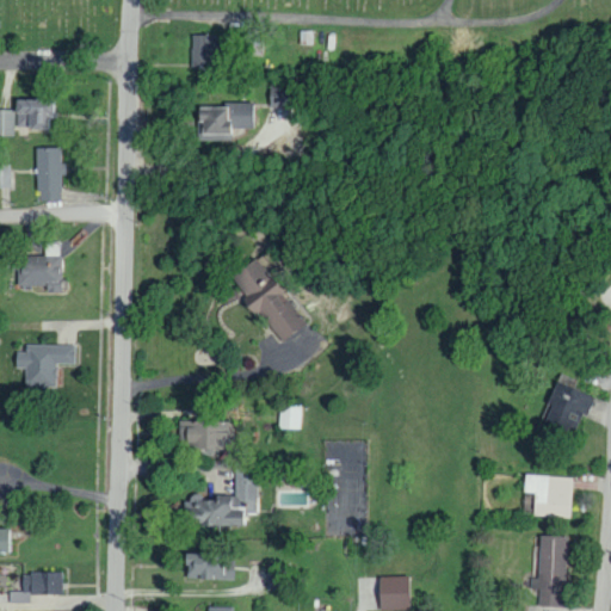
[(190,63),(215,65),(216,34),(192,34),(190,63)]
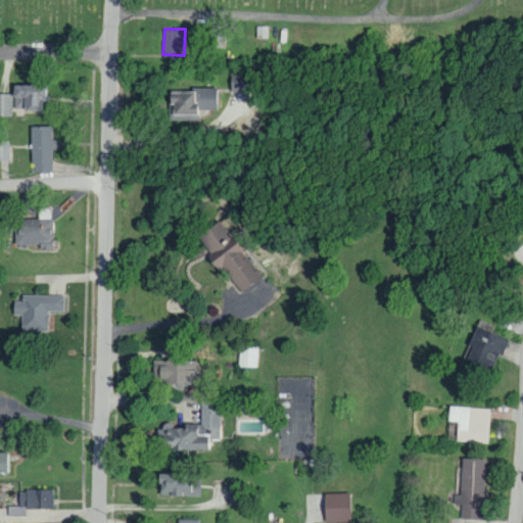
[(256,73),(231,73),(231,91),(256,91),(256,73)]
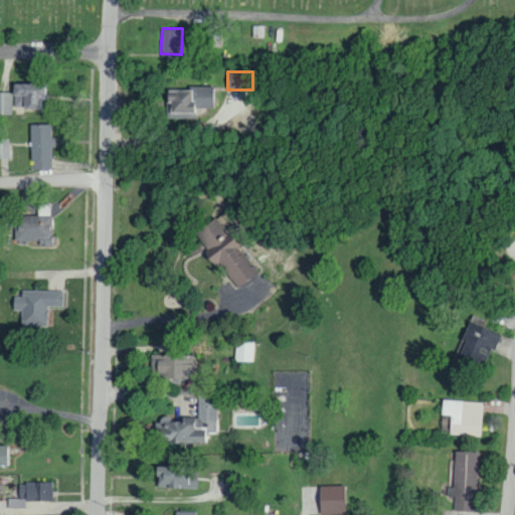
[(0,113),(11,113),(11,107),(41,107),(41,82),(11,81),(11,92),(0,91),(0,113)]
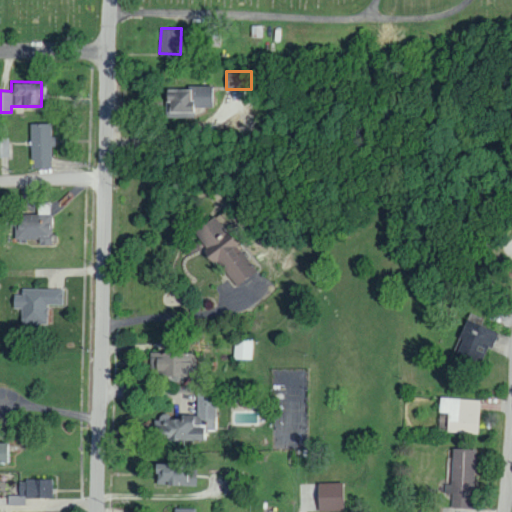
[(192,106),(210,106),(210,87),(165,87),(166,117),(192,117),(192,106)]
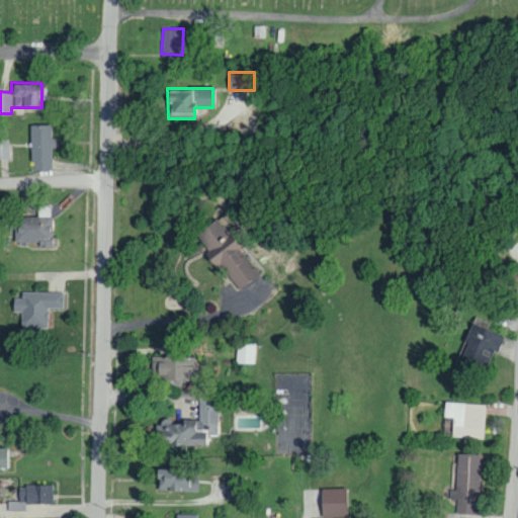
[(29,124),(30,169),(52,168),(51,123),(29,124)]
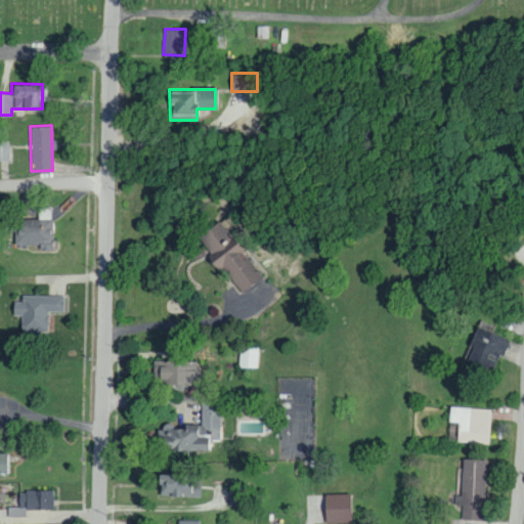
[(8,140),(0,140),(0,160),(8,160),(8,140)]
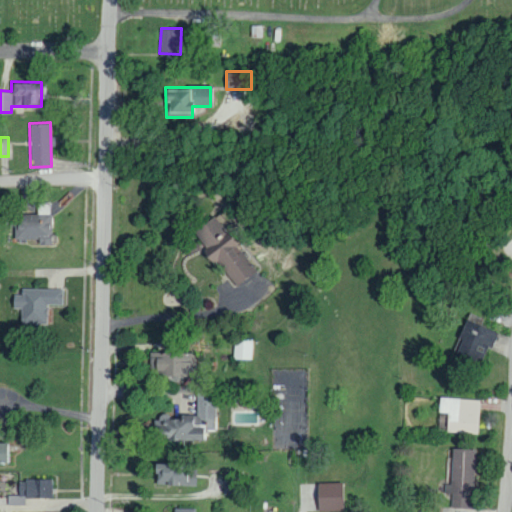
[(37,213),(15,214),(16,239),(38,238),(38,244),(50,244),(49,202),(36,202),(37,213)]
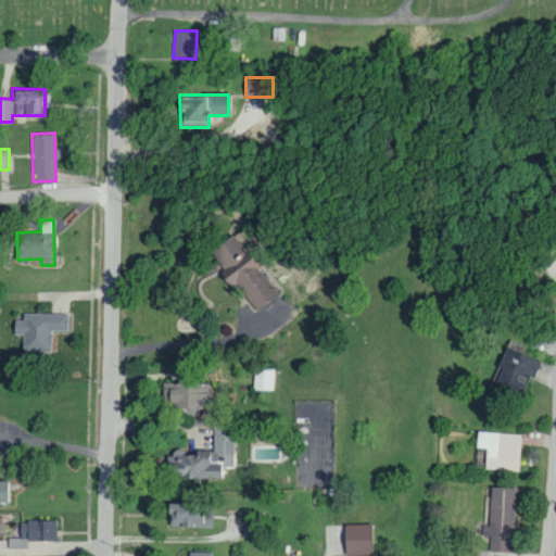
[(207,251),(253,311),(277,293),(231,232),(207,251)]
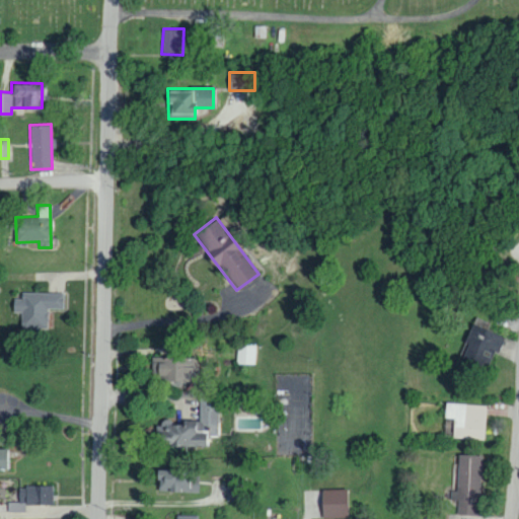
[(63,293),(21,291),(20,298),(13,298),(12,311),(21,312),(20,327),(47,327),(47,308),(62,308),(63,293)]
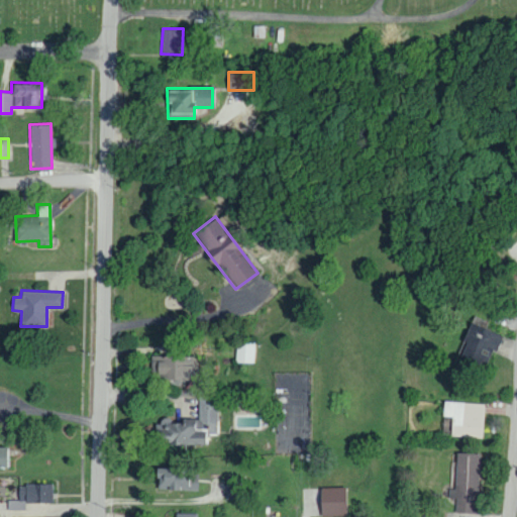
[(460,355),(488,366),(501,334),(486,329),(489,321),(474,315),(462,341),(466,342),(460,355)]
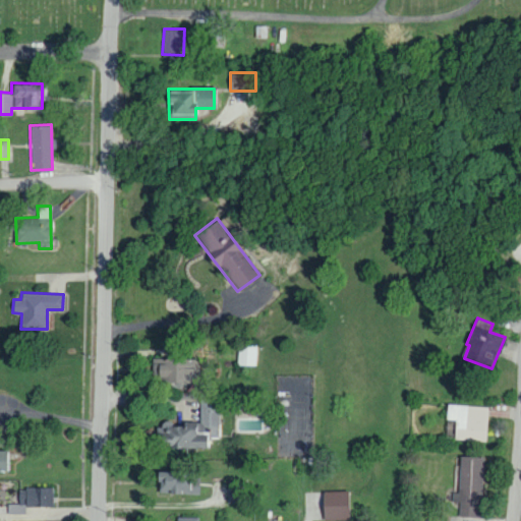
[(258,344),(238,344),(237,365),(258,365),(258,344)]
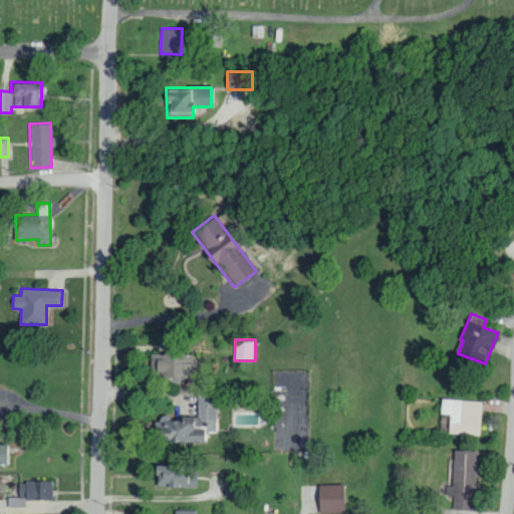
[(192,375),(191,352),(150,354),(151,377),(192,375)]
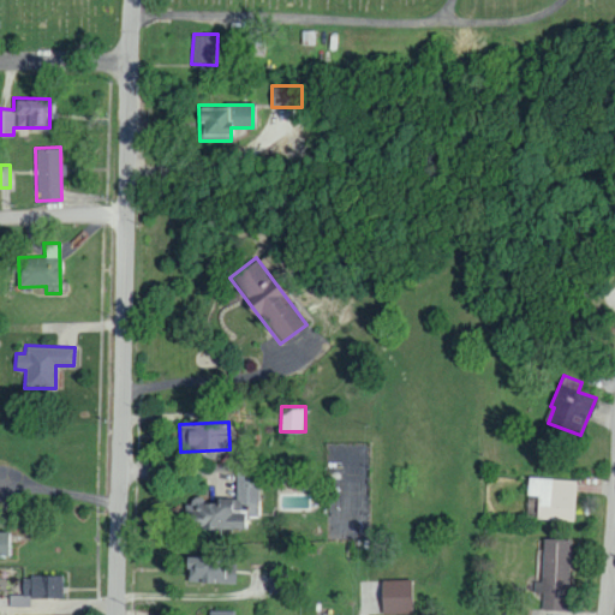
[(258,472),(236,471),(236,500),(184,499),(184,526),(242,527),(242,515),(257,515),(258,472)]
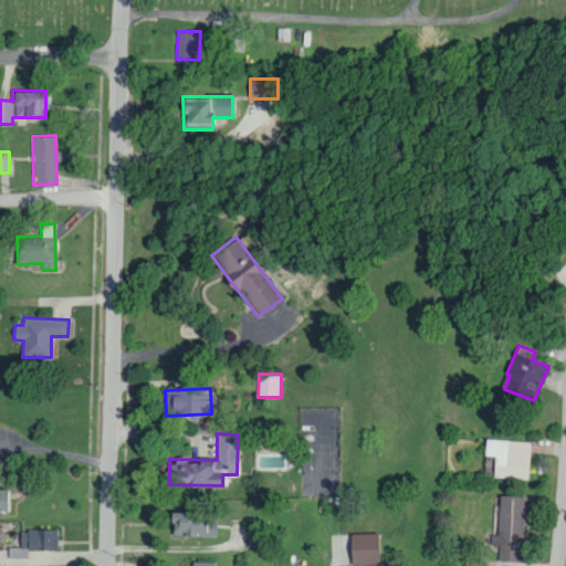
[(493,456),(493,477),(528,479),(531,441),(484,439),(484,456),(493,456)]
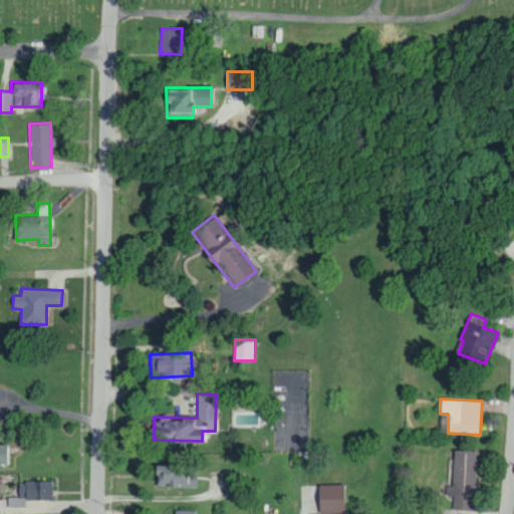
[(452,486),(446,485),(445,495),(453,495),(453,510),(475,510),(476,450),(453,450),(452,486)]
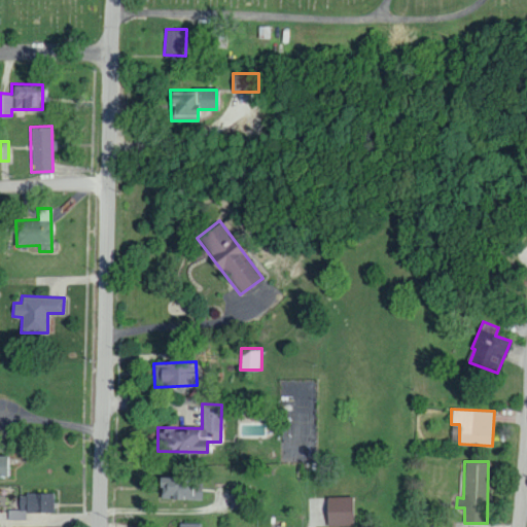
[(201,499),(202,482),(191,482),(191,477),(159,476),(157,498),(201,499)]
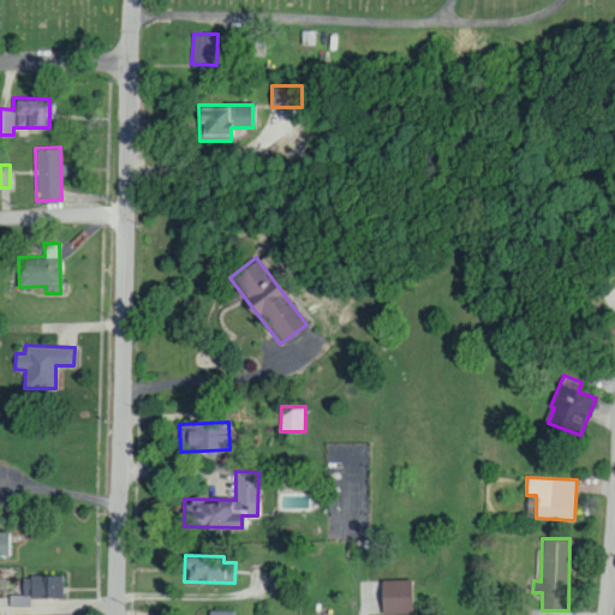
[(412,579),(380,580),(381,614),(412,613),(412,579)]
